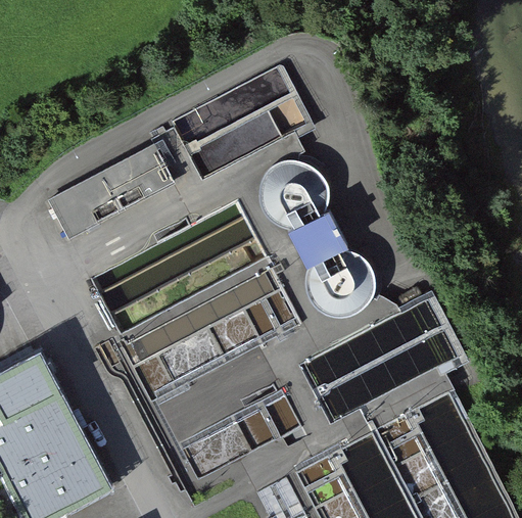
[(154,143),(47,200),(68,241),(176,184),(154,143)]
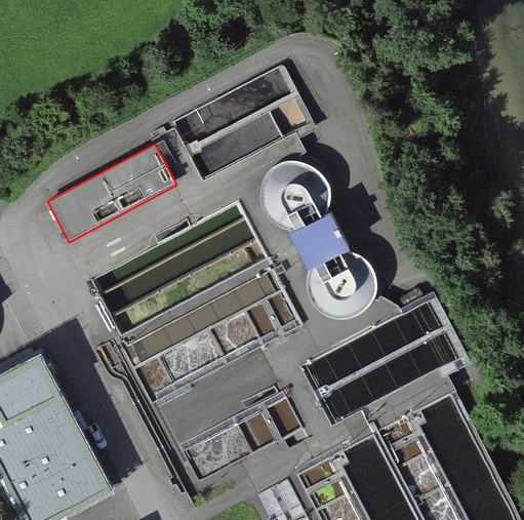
[(260,203),(263,211),(267,217),(273,224),(279,228),(286,231),(288,231),(293,232),(300,232),(308,230),(315,226),(321,222),(325,215),(328,209),(328,208),(330,201),(330,194),(329,186),(326,180),(321,173),(316,168),(309,164),(301,162),(294,162),(286,163),(279,165),(273,169),(268,175),(264,182),(262,189),(260,196),(260,203)]
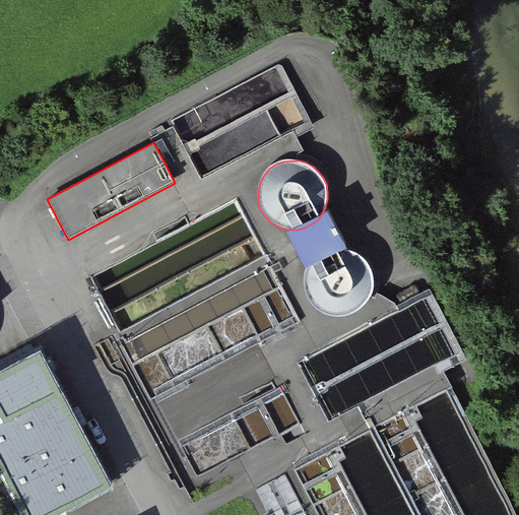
[(285,230),(305,265),(311,262),(312,261),(317,256),(323,252),(330,249),(336,248),(346,242),(327,206),(325,207),(322,213),(318,219),(312,223),(305,228),(298,230),(290,230),(285,229),(285,230)]
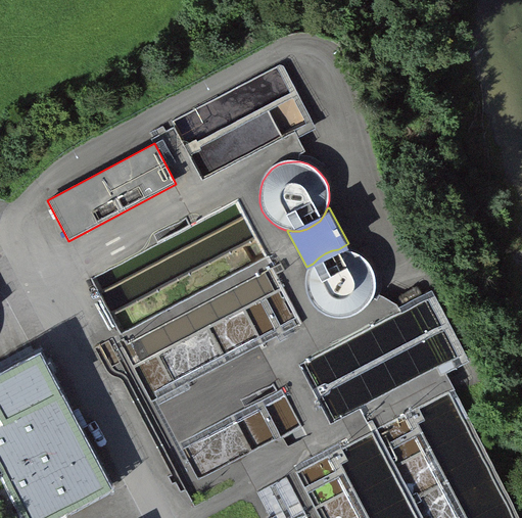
[(306,291),(309,298),(313,304),(318,311),(324,315),(331,318),(338,319),(346,319),(353,317),(360,314),(366,309),(371,302),(374,296),(376,288),(376,281),(374,274),(371,267),(367,261),(361,255),(354,252),(347,250),(339,249),(338,249),(332,250),(325,253),(319,257),(314,263),(313,264),(310,269),(306,276),(305,283),(306,291)]
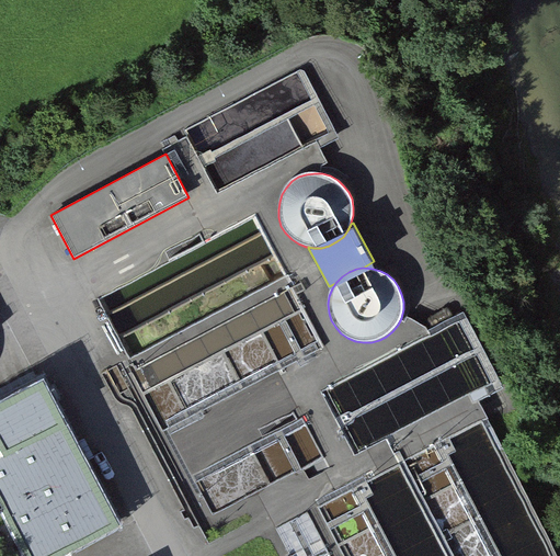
[(43,373),(0,394),(0,511),(2,510),(25,555),(52,555),(120,521),(43,373)]
